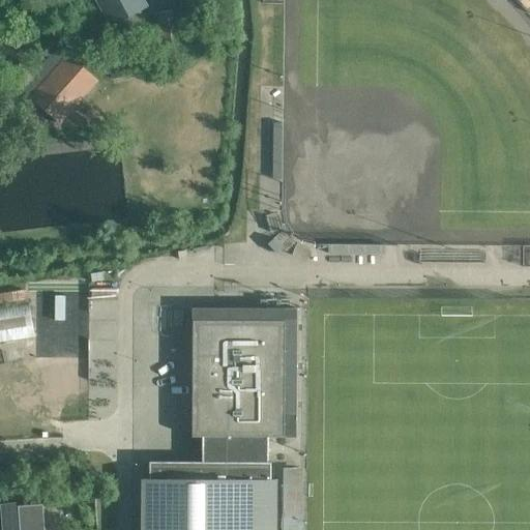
[(144,0),(96,0),(111,27),(148,6),(144,0)]
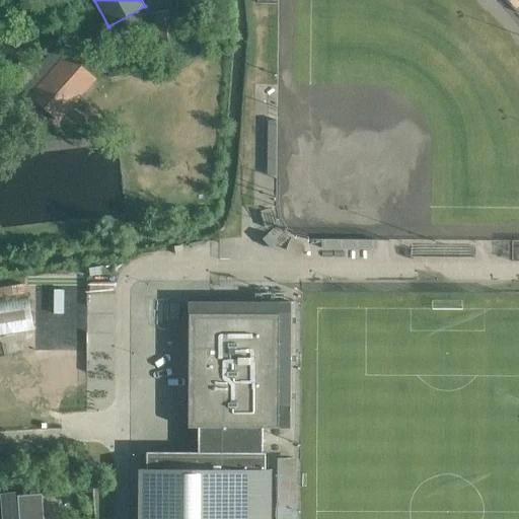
[(180,8),(158,11),(154,12),(159,45),(161,45),(163,55),(188,52),(187,51),(196,49),(194,41),(186,42),(186,41),(187,41),(180,8)]
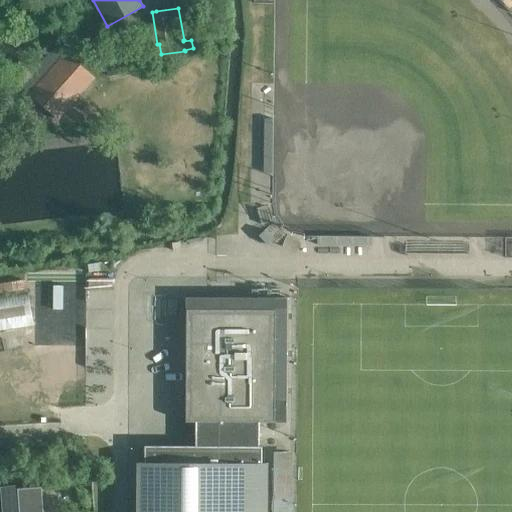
[(30,98),(66,56),(60,51),(56,47),(51,52),(19,89),(30,98)]
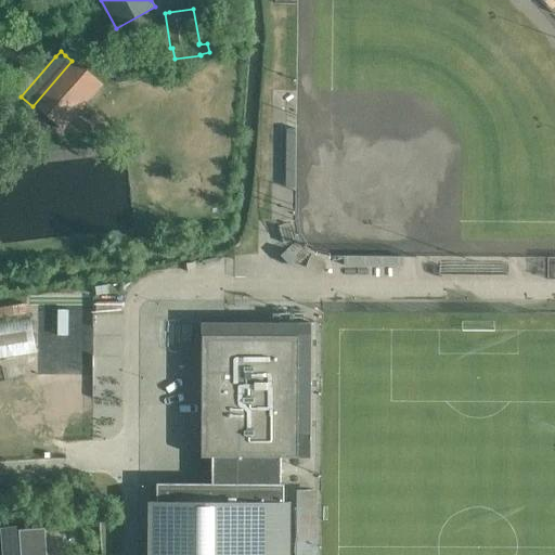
[(72,61),(33,106),(61,131),(100,86),(72,61)]
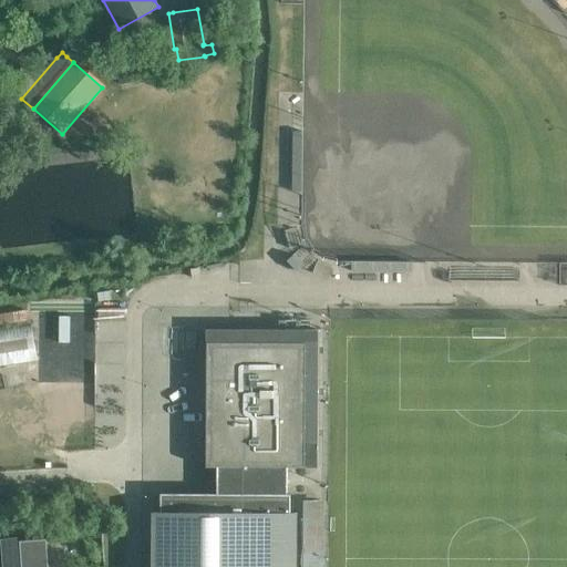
[(301,192),(301,132),(292,132),(291,192),(301,192)]
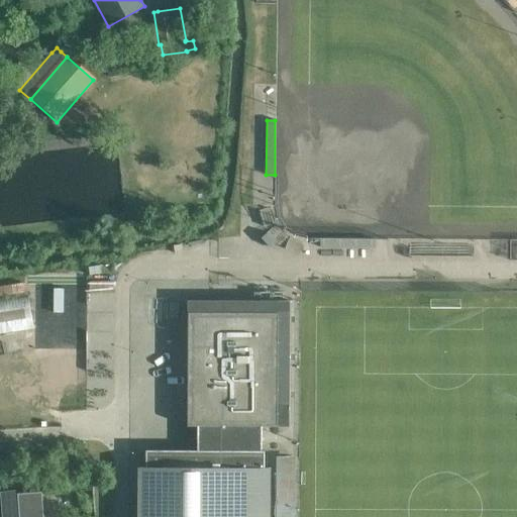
[(375,247),(375,239),(320,239),(320,247),(375,247)]
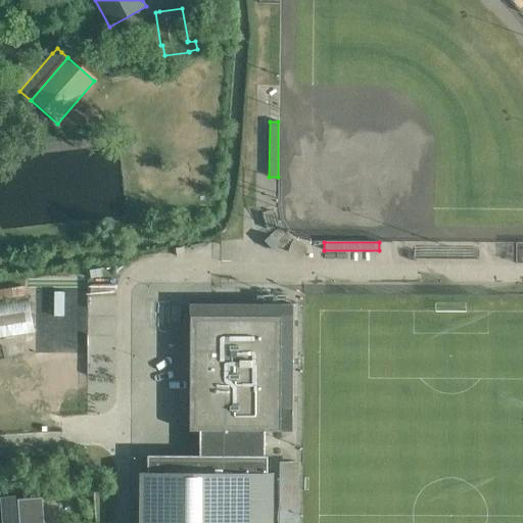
[(115,291),(115,282),(91,282),(92,291),(115,291)]
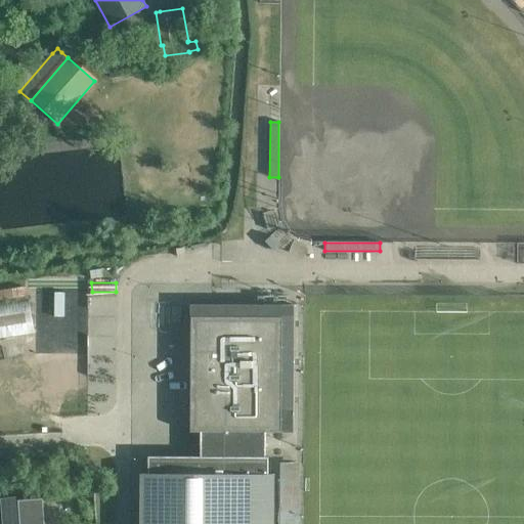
[(70,287),(45,291),(61,390),(86,386),(70,287)]
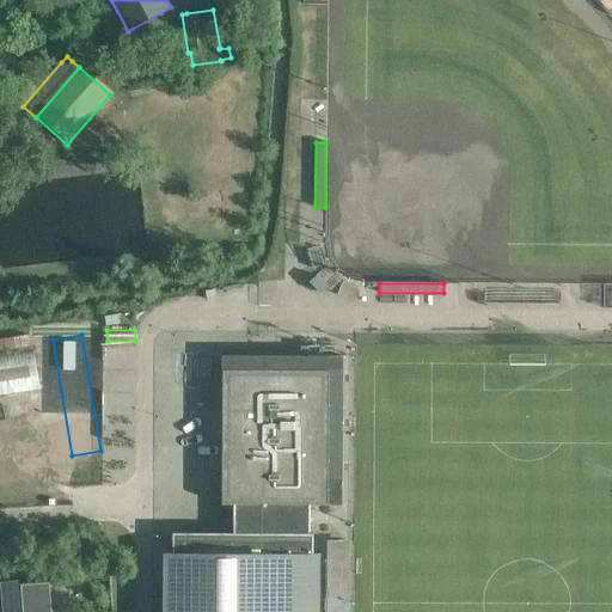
[(0,393),(41,387),(35,352),(0,356),(0,393)]
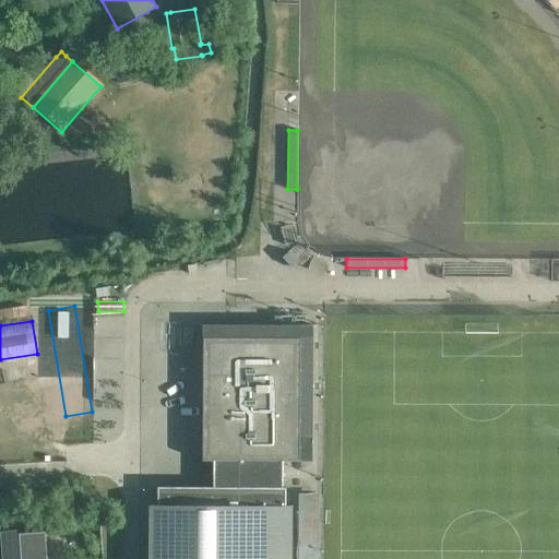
[(313,325),(203,324),(202,461),(214,461),(213,487),(157,487),(158,504),(286,504),(286,488),(283,488),(283,461),(312,461),(313,325)]
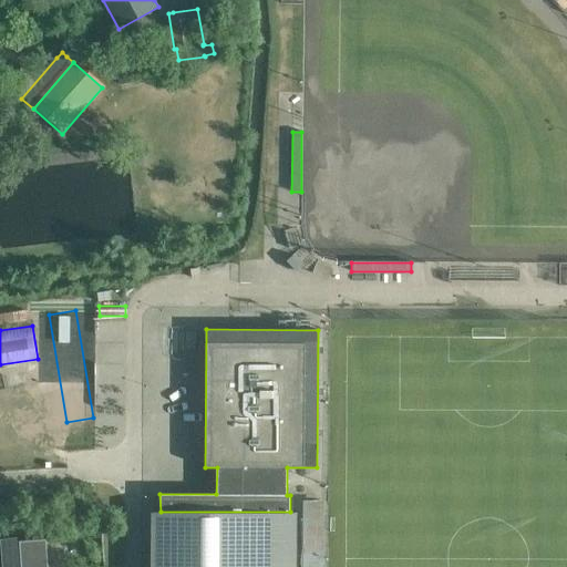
[(323,566),(323,503),(303,503),(302,566),(323,566)]
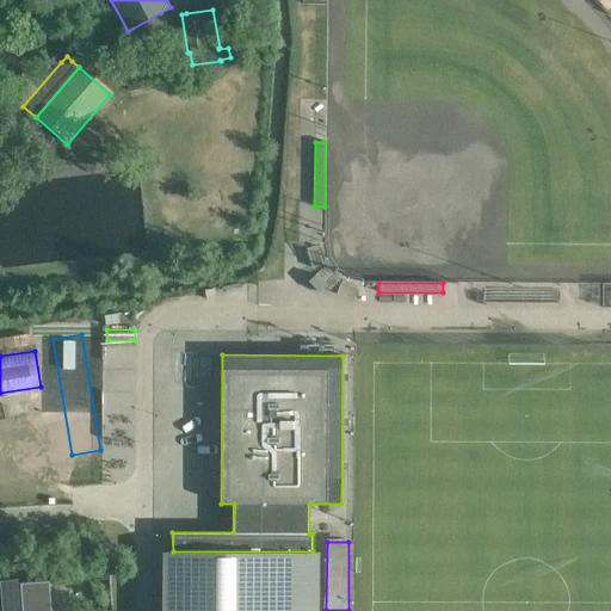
[(173,551),(164,551),(162,610),(320,610),(320,551),(313,551),(173,551)]
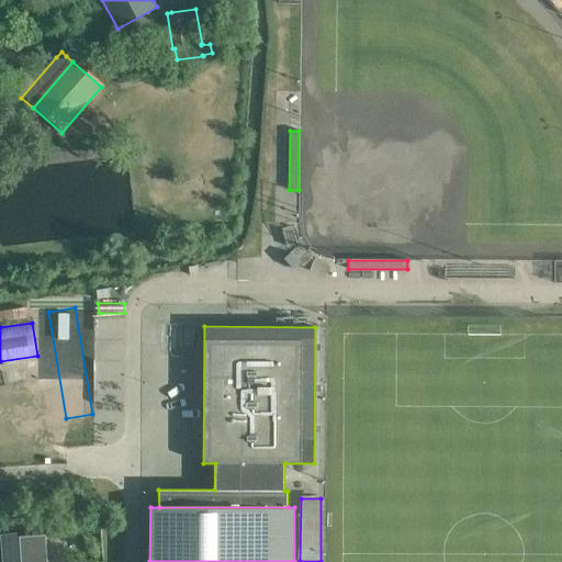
[(0,561),(15,561),(14,535),(1,535),(1,529),(0,528),(0,561)]
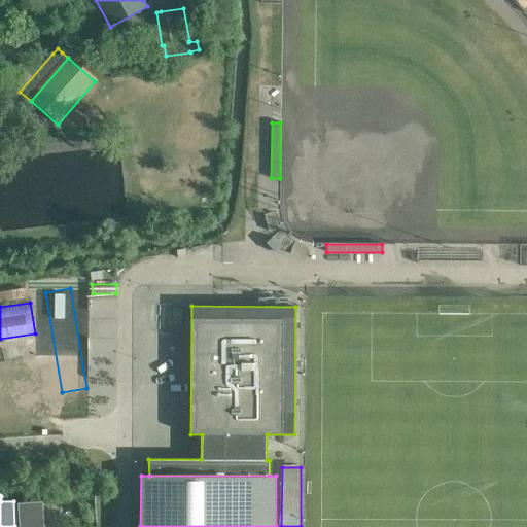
[(43,526),(42,501),(18,503),(19,526),(43,526)]
